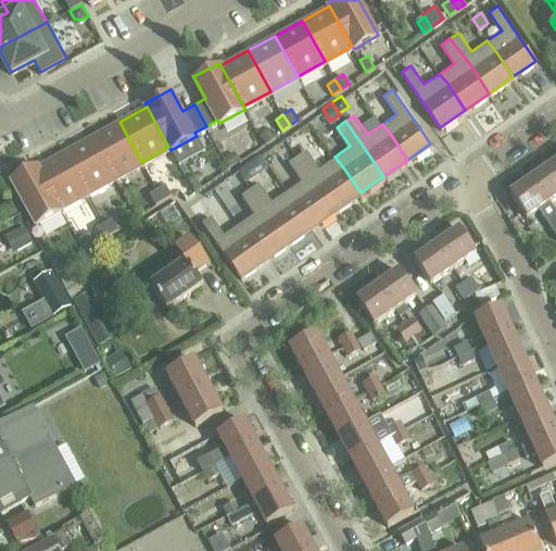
[(92,136),(115,177),(141,162),(119,122),(92,136)]
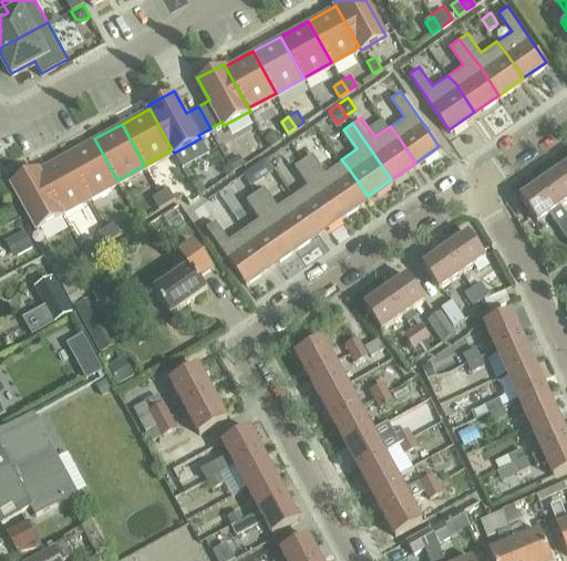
[(277,128),(266,136),(271,144),(284,136),(277,128)]
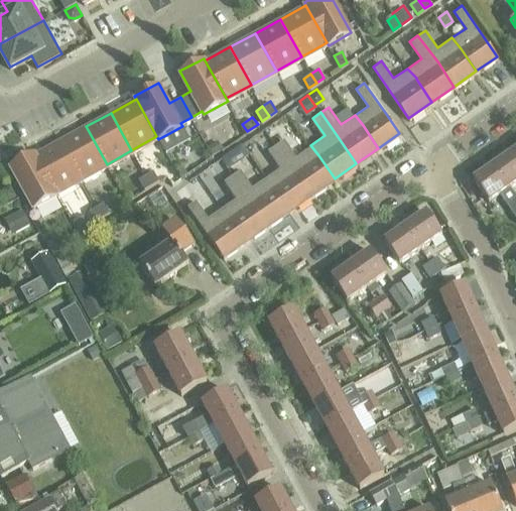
[(60,140),(82,177),(107,164),(86,126),(60,140)]
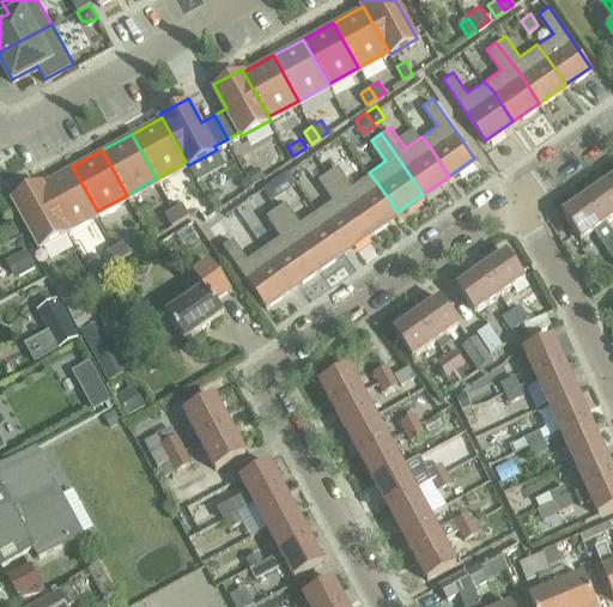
[(338,163),(327,170),(351,204),(370,231),(398,212),(378,184),(369,173),(352,183),(338,163)]
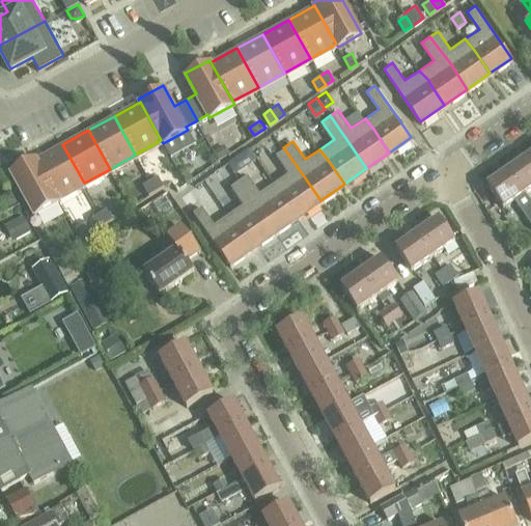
[(224,142),(215,148),(219,157),(229,150),(224,142)]
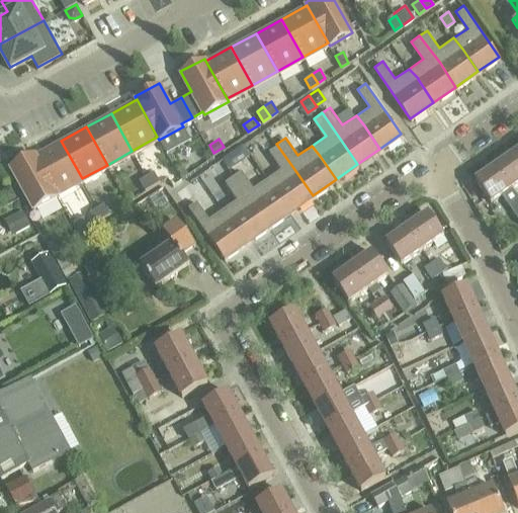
[(57,192),(82,178),(61,141),(35,155),(57,192)]
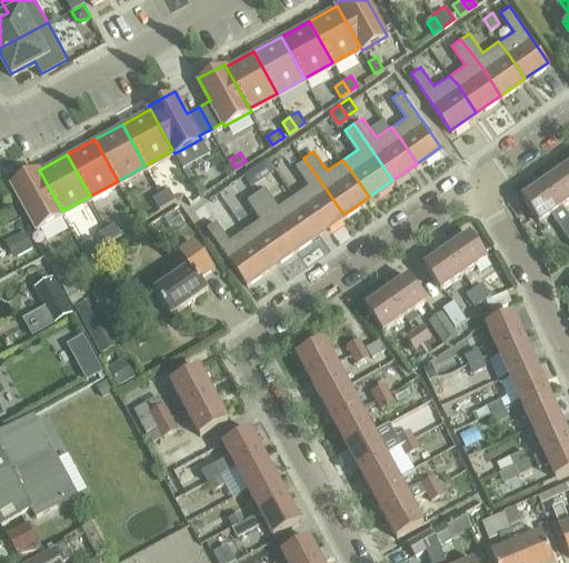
[(309,182),(295,193),(303,204),(320,230),(343,214),(326,189),(303,158),(296,163),(309,182)]
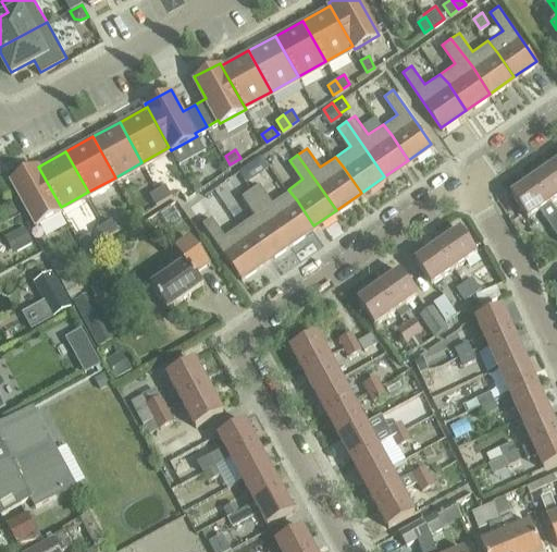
[(556,162),(555,160),(533,174),(548,199),(556,193),(556,162)]
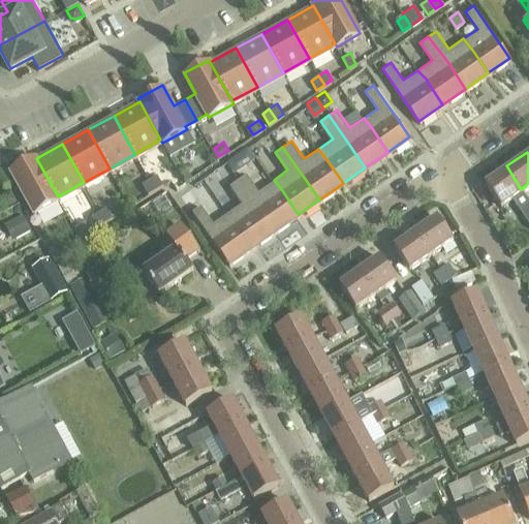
[(10,168),(35,213),(59,201),(35,155),(10,168)]
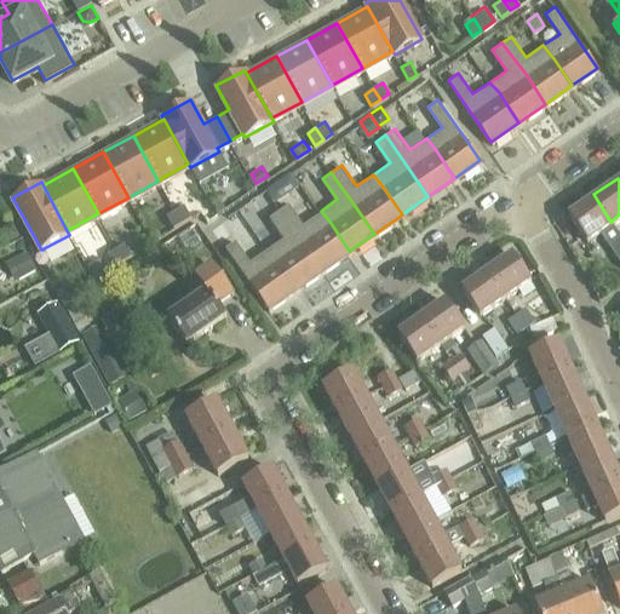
[(274,183),(265,189),(276,206),(285,200),(274,183)]
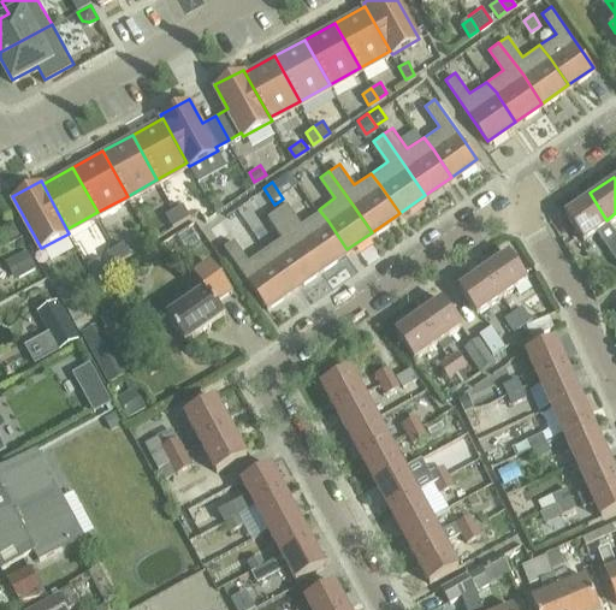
[(606,220),(590,193),(564,211),(582,237),(594,229),(606,220)]
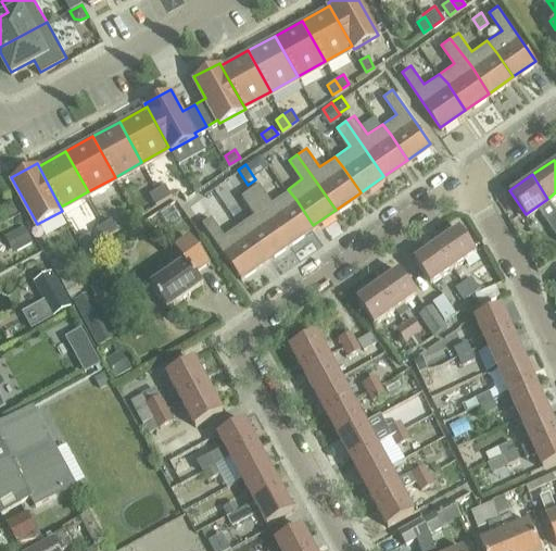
[(258,180),(250,187),(272,217),(287,242),(313,225),(297,200),(288,189),(272,200),(258,180)]
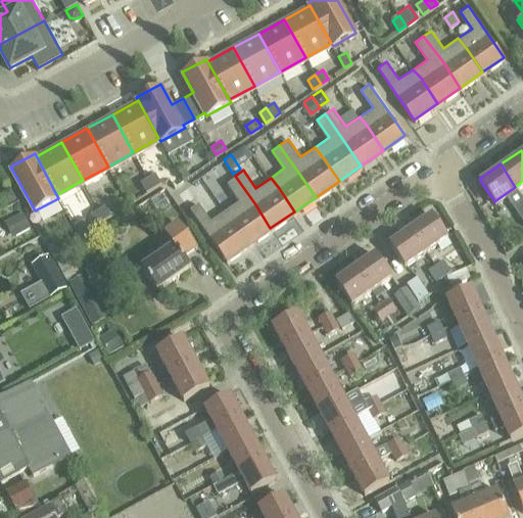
[(155,173),(148,177),(154,186),(161,182),(155,173)]
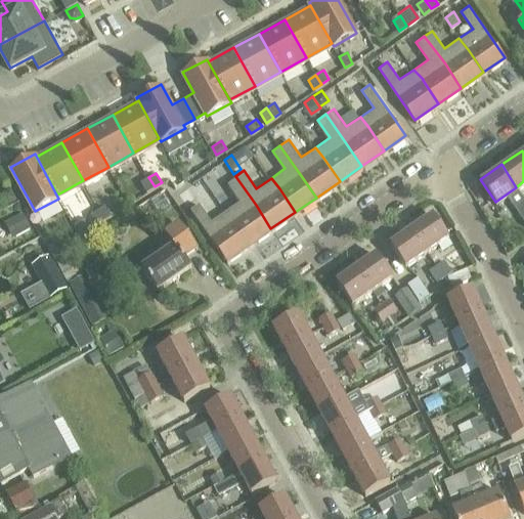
[(239,200),(224,210),(232,221),(249,244),(270,228),(256,205),(235,176),(227,182),(239,200)]
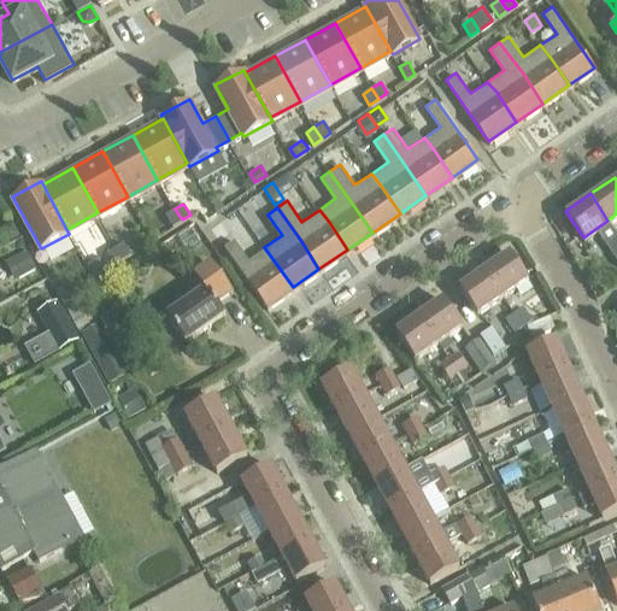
[(182,219),(175,209),(166,215),(174,225),(182,219)]
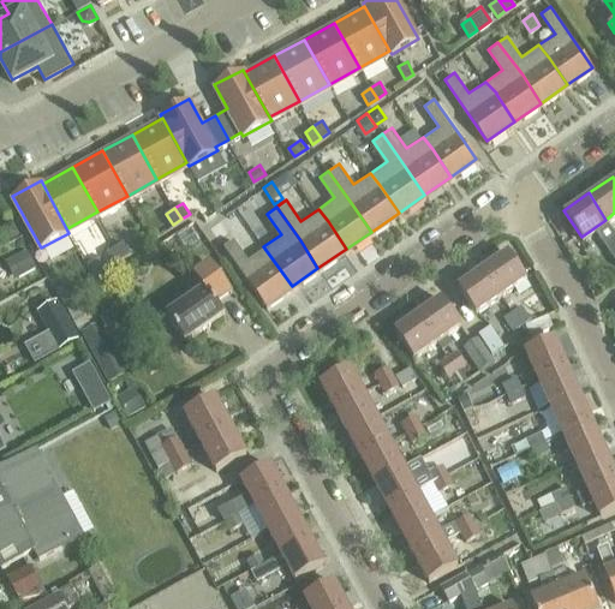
[(221,216),(209,224),(218,236),(228,228),(221,216)]
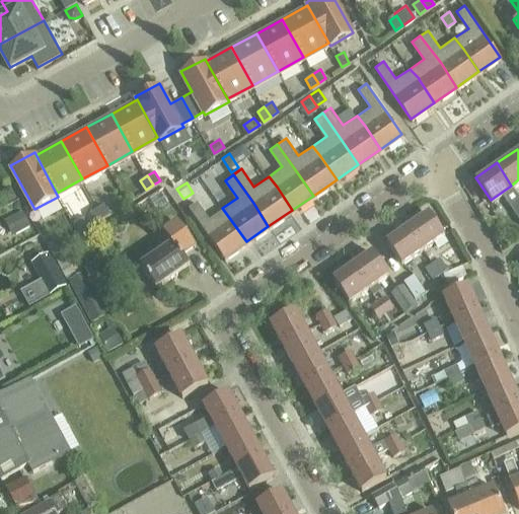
[(4,188),(2,194),(6,201),(16,196),(10,185),(4,188)]
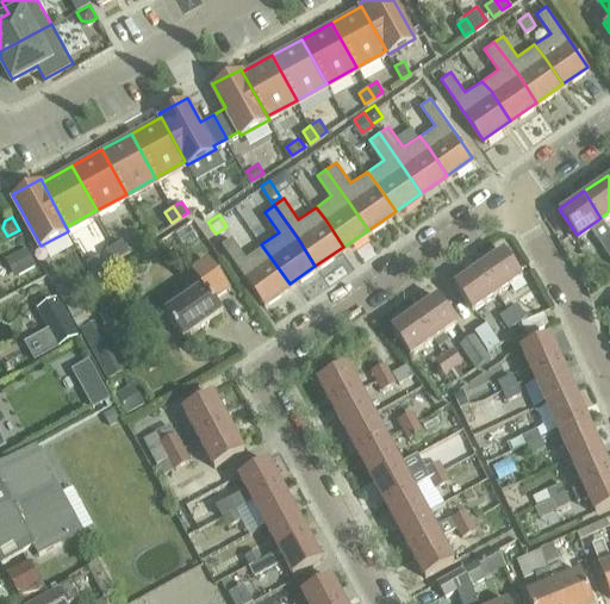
[(609,230),(601,218),(589,226),(601,243),(609,256),(609,230)]
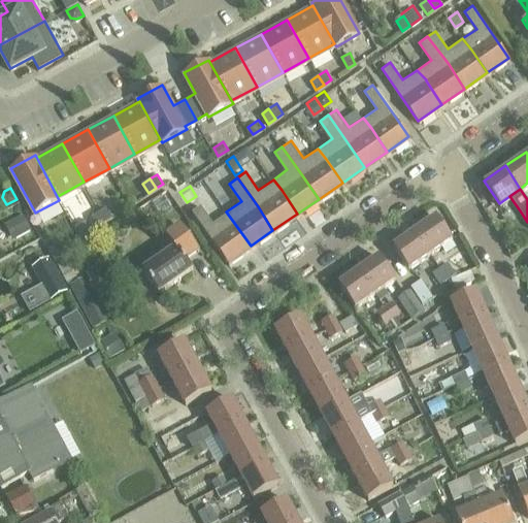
[(163,193),(152,200),(159,211),(170,204),(163,193)]
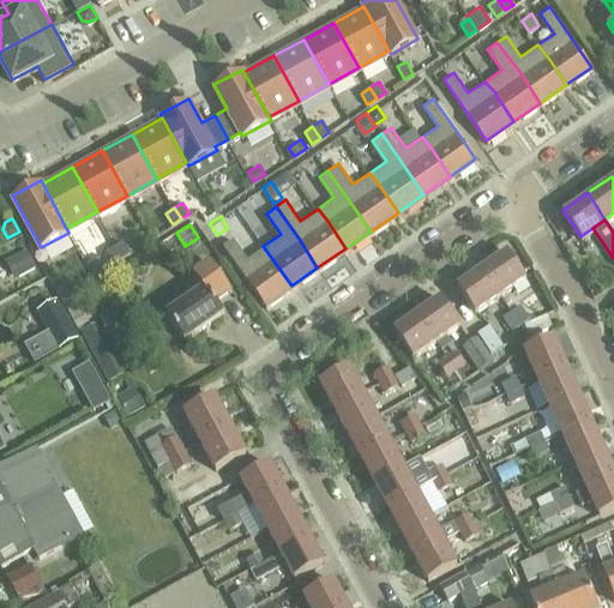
[(272,259),(263,246),(247,257),(233,236),(223,244),(246,277),(265,305),(292,286),(272,259)]
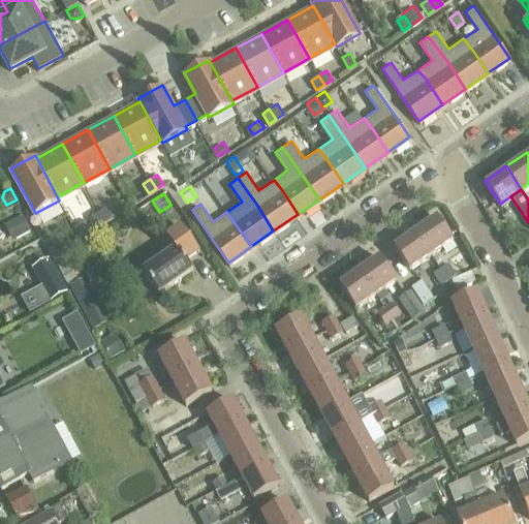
[(105,206),(98,211),(105,221),(113,217),(105,206)]
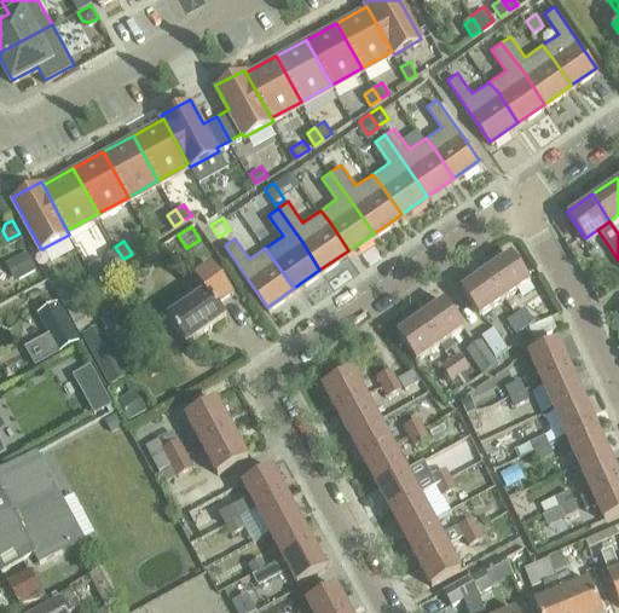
[(123,259),(115,247),(106,253),(115,265),(123,259)]
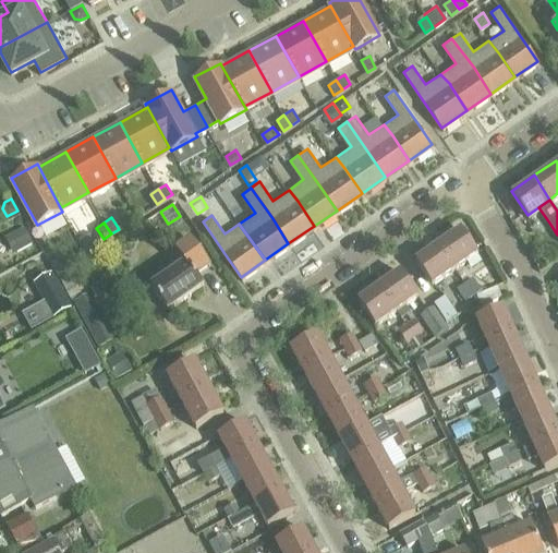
[(23,225),(4,237),(14,252),(33,241),(23,225)]
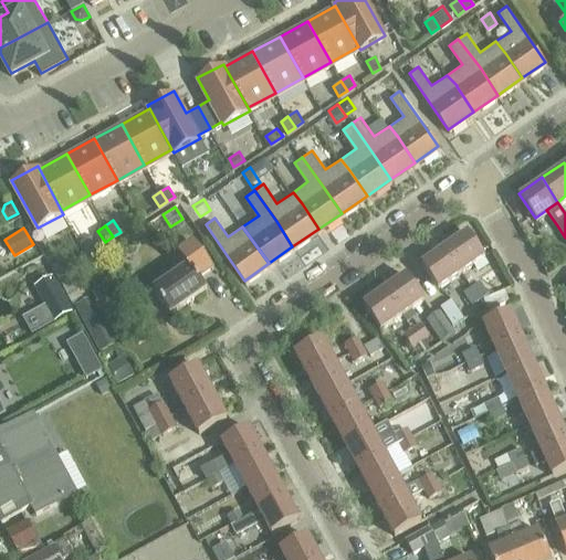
[(467,230),(443,245),(460,270),(484,253),(467,230)]
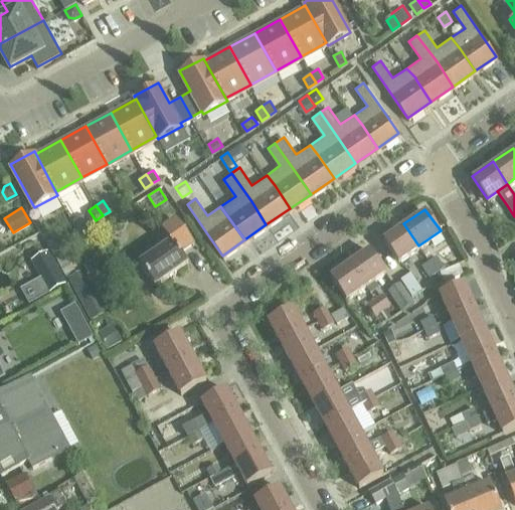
[(83,212),(73,218),(80,232),(92,226),(83,212)]
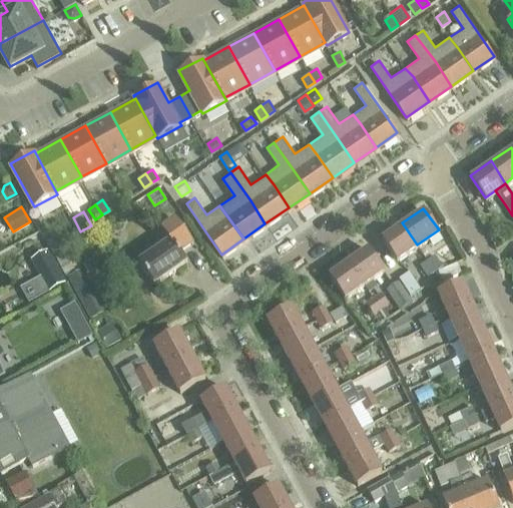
[(170,239),(139,262),(153,282),(186,259),(179,248),(192,239),(176,216),(162,226),(170,239)]
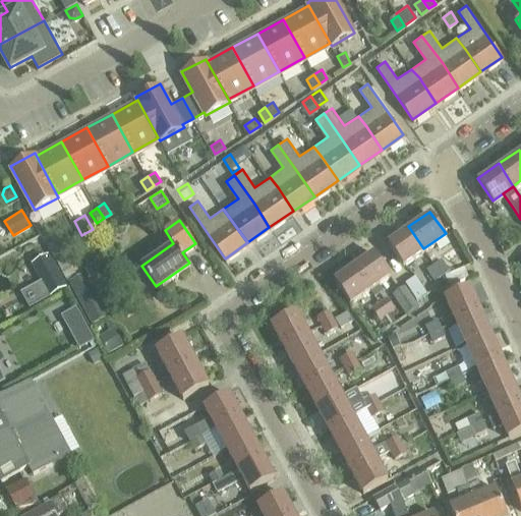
[(423,248),(408,226),(387,240),(403,263),(423,248)]
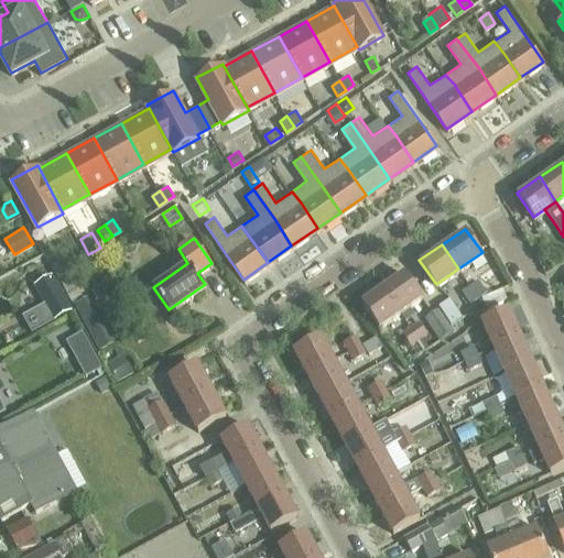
[(61,260),(52,264),(58,276),(66,271),(61,260)]
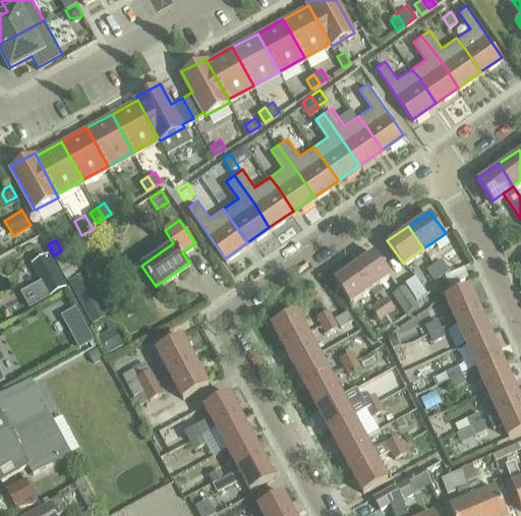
[(64,249),(53,255),(65,279),(77,273),(64,249)]
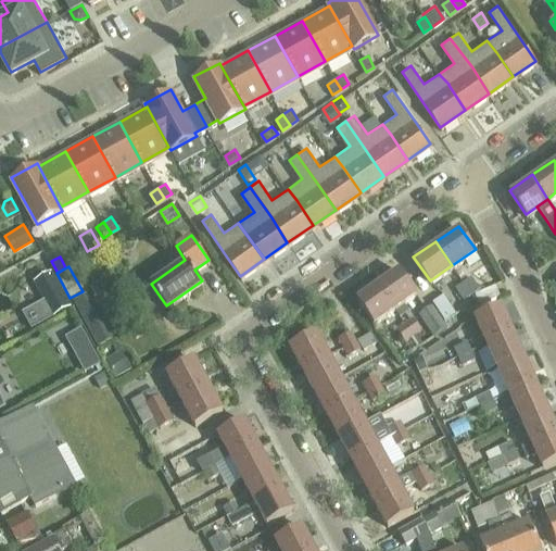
[(399,267),(376,283),(394,307),(415,291),(399,267)]
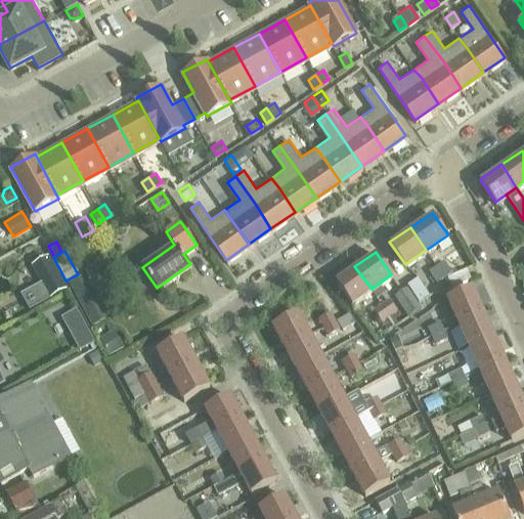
[(428,269),(437,282),(452,269),(443,258),(428,269)]
